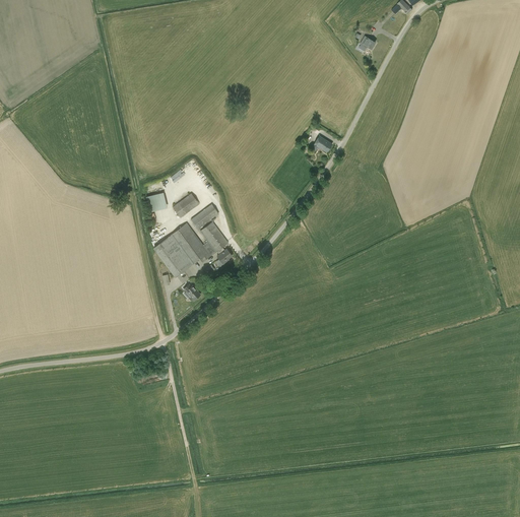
[(395,11),(401,5),(407,11),(412,6),(409,3),(406,0),(397,0),(391,7),(395,11)]
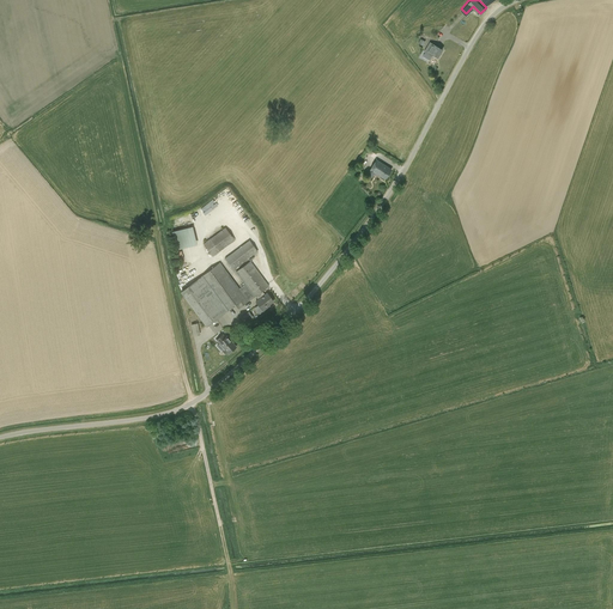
[(430,38),(428,43),(424,48),(432,53),(434,52),(437,54),(442,47),(430,38)]
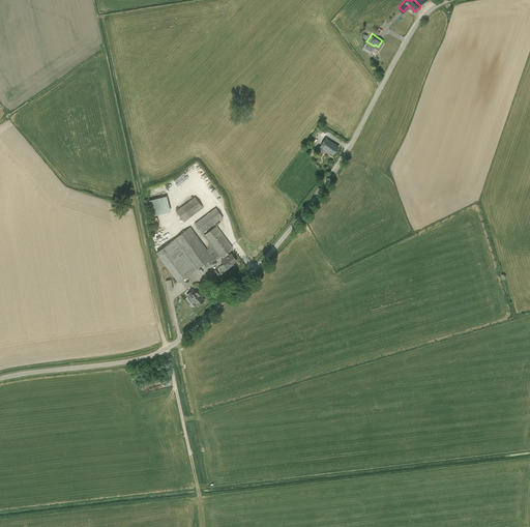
[(325,135),(320,144),(316,149),(321,152),(324,147),(333,152),(339,143),(325,135)]
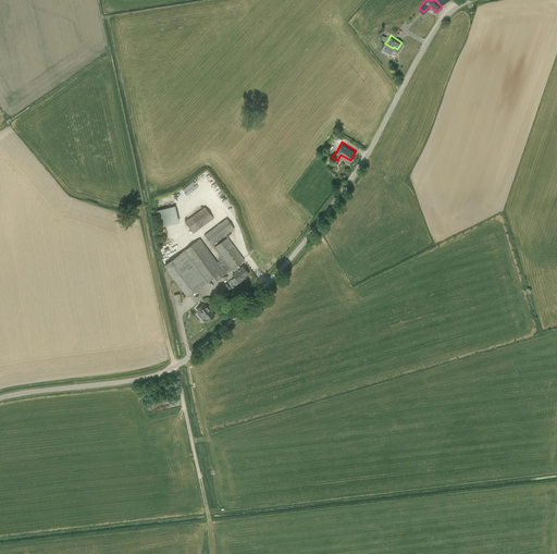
[(178,219),(174,202),(157,207),(160,223),(178,219)]
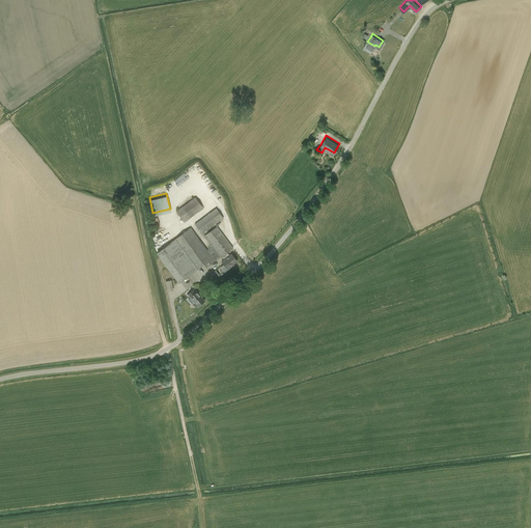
[(197,194),(196,195),(195,194),(176,209),(184,219),(203,205),(202,204),(204,203),(197,194)]
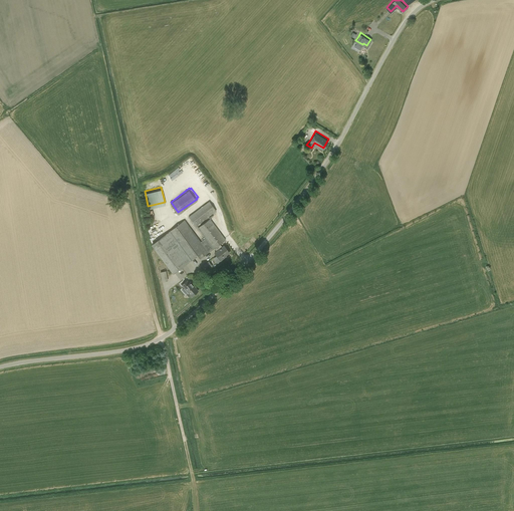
[(186,210),(196,224),(217,208),(206,195),(186,210)]
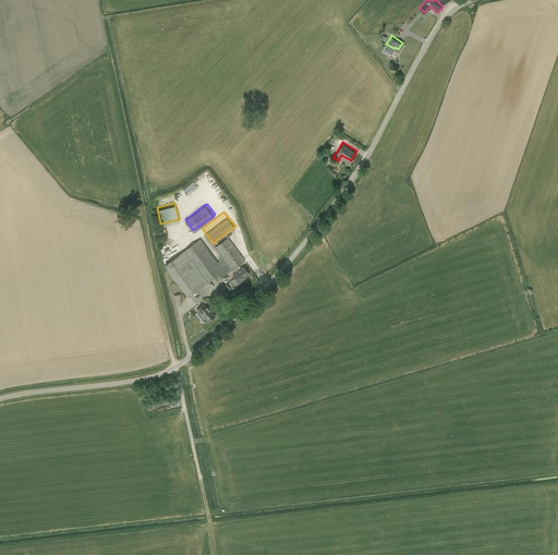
[(217,278),(227,272),(231,267),(232,267),(235,269),(232,272),(239,280),(247,274),(246,274),(249,272),(243,264),(241,265),(239,262),(245,257),(228,234),(215,244),(222,255),(218,260),(201,236),(166,262),(189,293),(215,275),(217,278)]
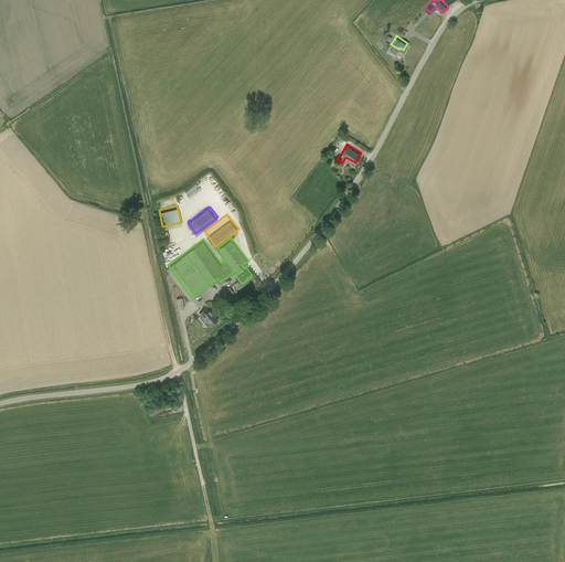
[(200,310),(205,317),(203,318),(208,322),(209,321),(211,322),(217,317),(209,307),(208,308),(205,306),(200,310)]
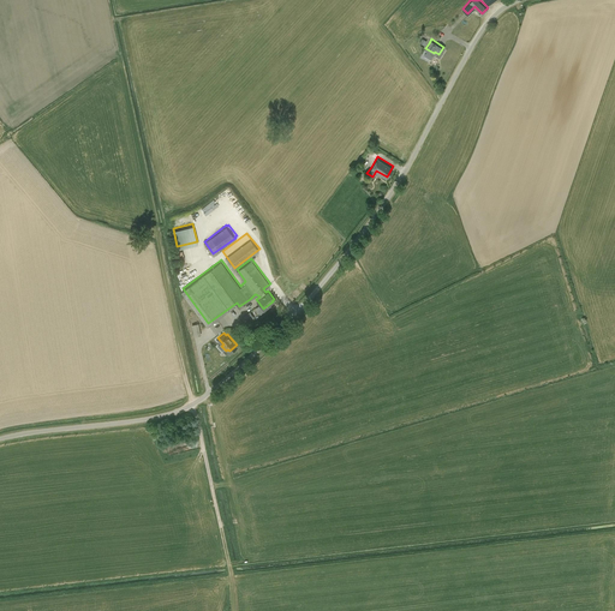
All buildings are outlined.
